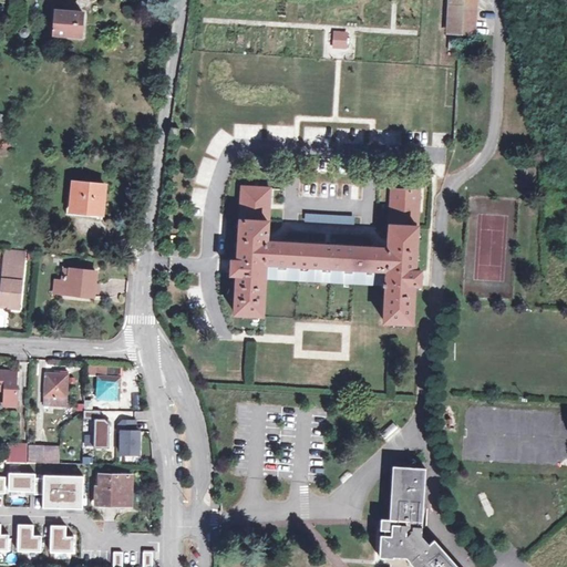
[(451,0),(447,51),(461,52),(462,35),(475,35),(476,0),(451,0)]
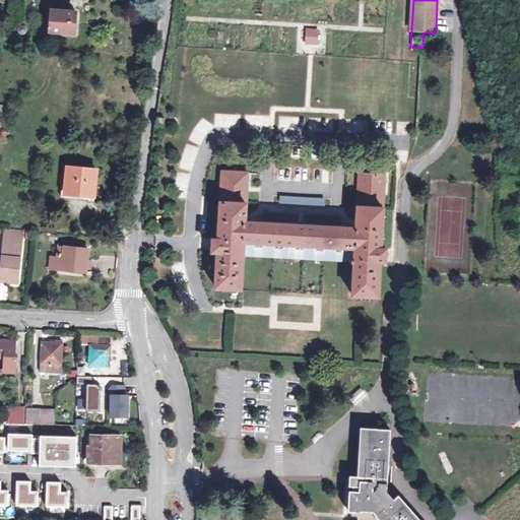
[(77,12),(52,10),(51,31),(75,34),(77,12)]
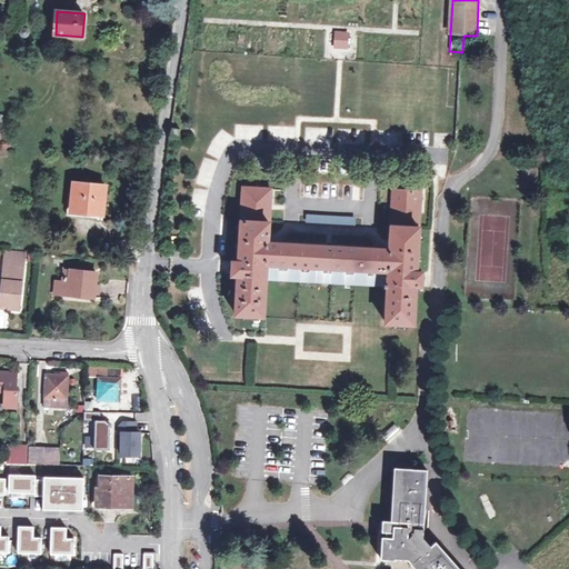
[(333,30),(332,46),(348,47),(348,32),(333,30)]
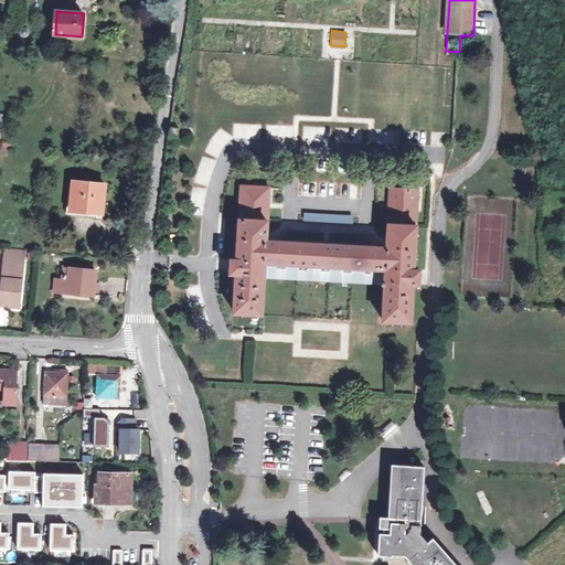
[(170,127),(169,136),(177,137),(178,128),(170,127)]
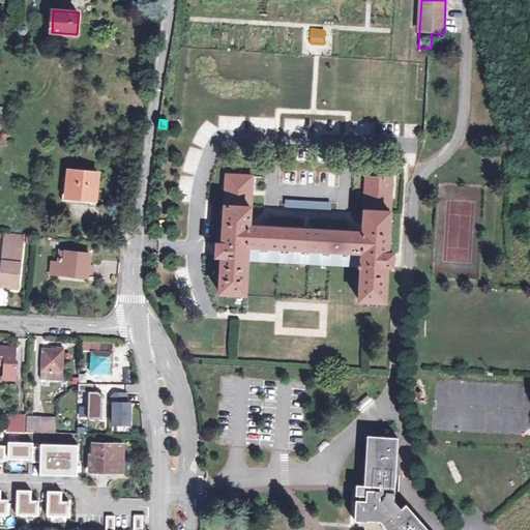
[(67,184),(63,183),(62,201),(82,203),(82,199),(94,200),(97,173),(68,170),(67,180),(67,184)]
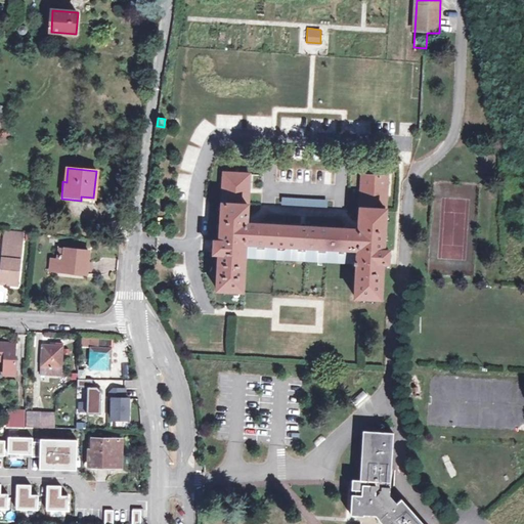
[(358,252),(357,264),(355,298),(380,300),(383,264),(388,264),(389,252),(383,251),(388,179),(362,177),(359,231),(247,224),(248,218),(258,218),(259,204),(249,204),(251,175),(225,174),(220,242),(215,242),(214,254),(219,255),(217,291),(244,292),(246,256),(246,245),(358,252)]
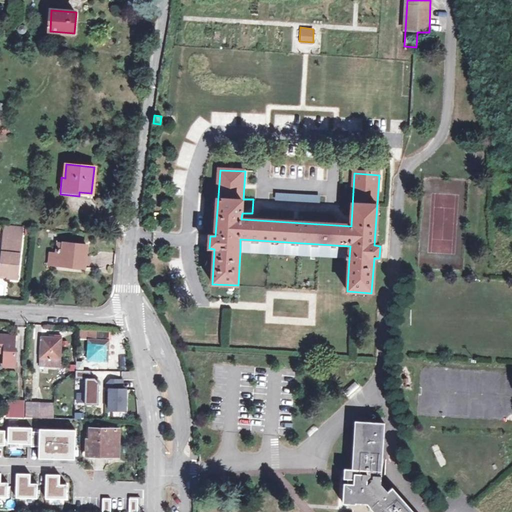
[(274,180),(274,198),(322,201),(323,183),(274,180)]
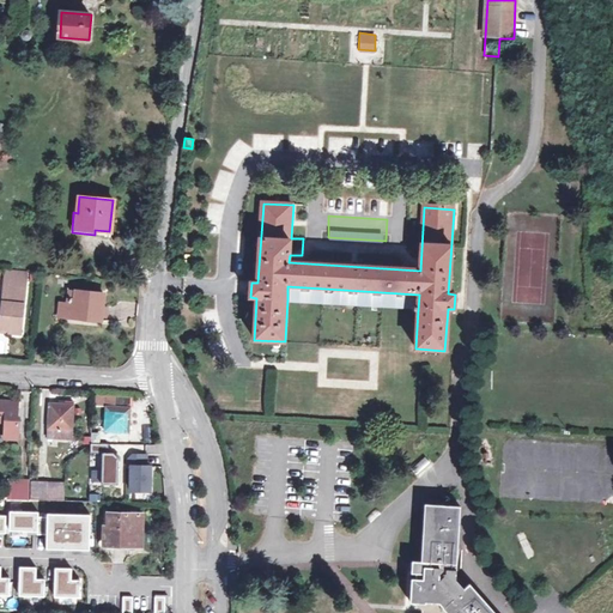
[(351,244),(351,254),(365,255),(366,246),(351,244)]
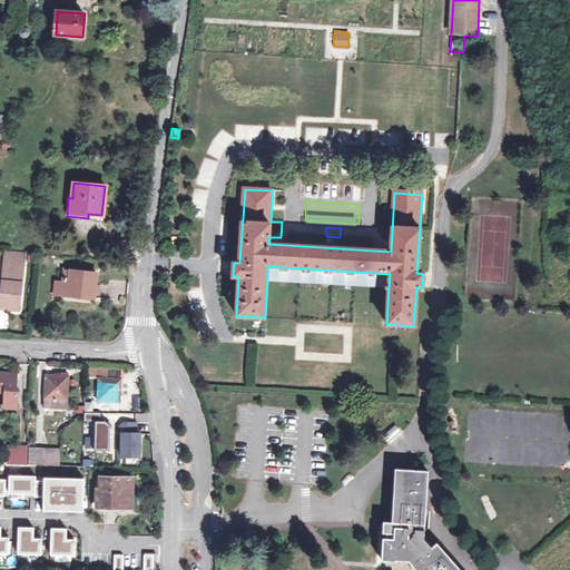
[(6,252),(3,266),(23,268),(26,254),(6,252)]
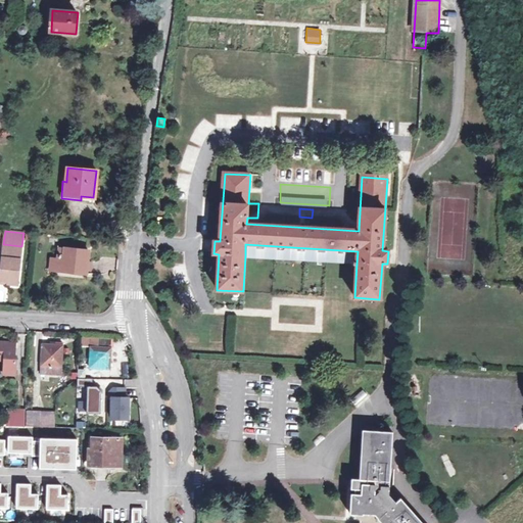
[(0,258),(0,279),(9,280),(8,284),(18,285),(21,246),(3,244),(2,259),(0,258)]
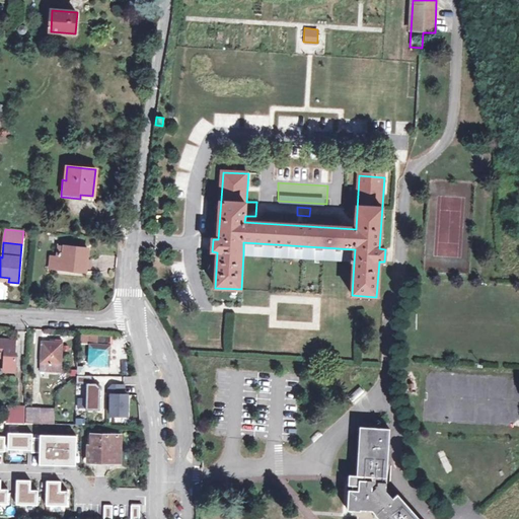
[(243,242),(243,253),(354,262),(355,249),(243,242)]
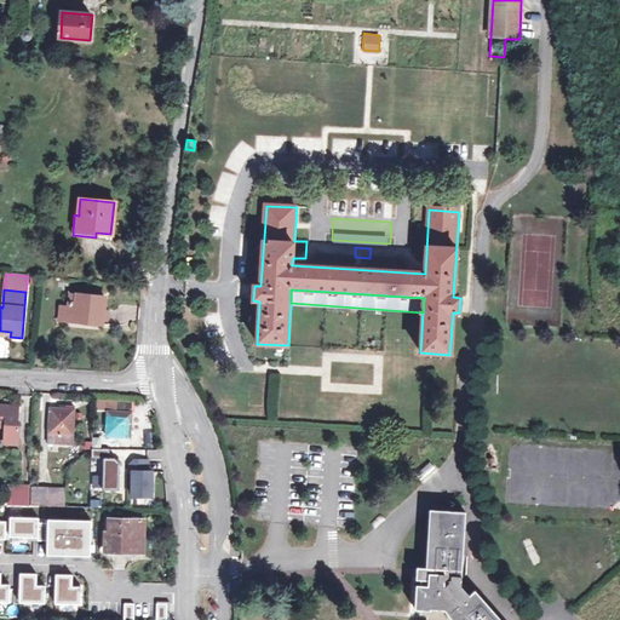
[(76,305),(69,304),(69,309),(72,310),(70,321),(93,323),(93,321),(103,321),(105,298),(78,296),(76,305)]
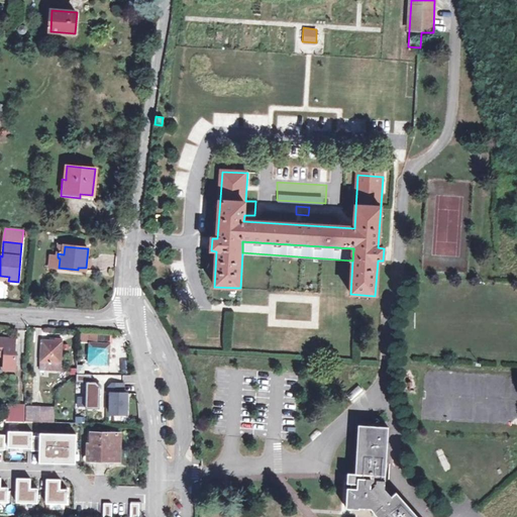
[(60,259),(58,257),(49,256),(48,267),(59,268),(60,259)]
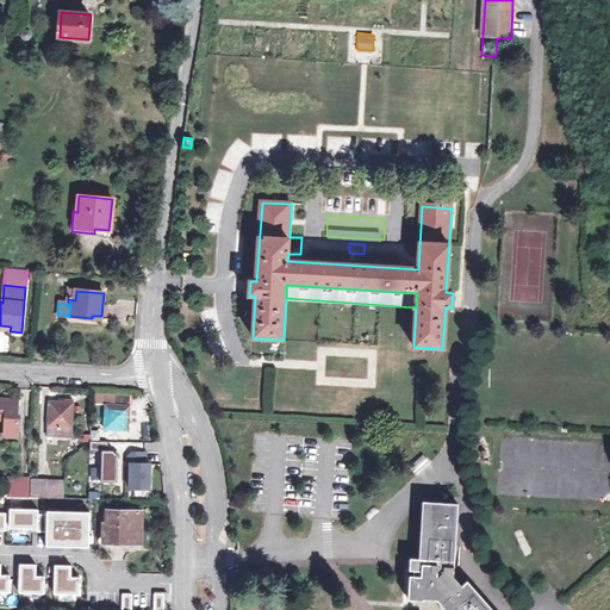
[(107,394),(107,404),(105,404),(104,429),(128,430),(130,396),(107,394)]
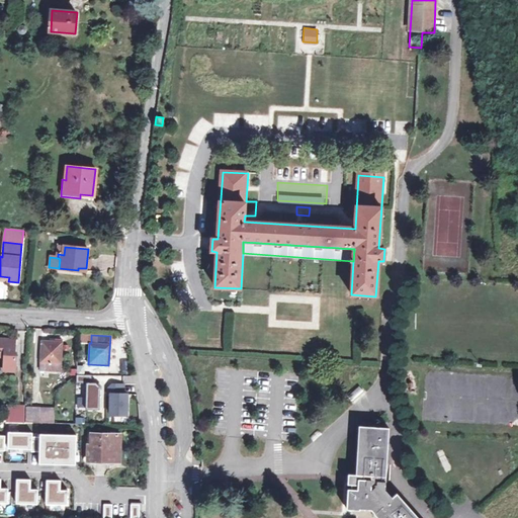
[(0,356),(5,357),(4,371),(15,371),(16,352),(14,352),(15,340),(0,339),(0,356)]
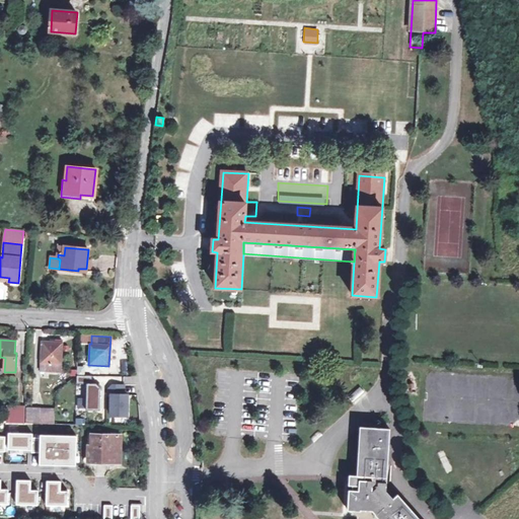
[(62,343),(42,342),(41,371),(60,372),(62,343)]
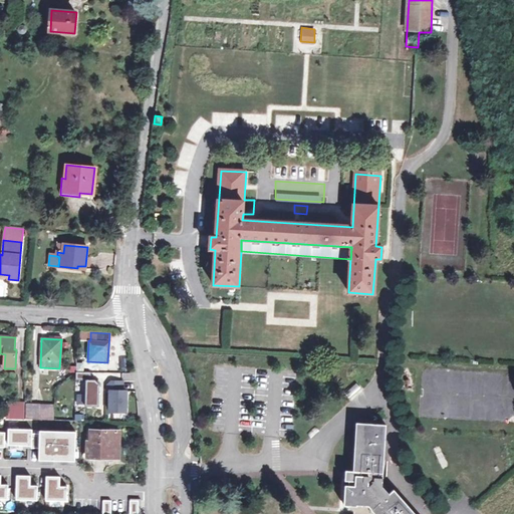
[(86,380),(90,380),(90,372),(75,371),(75,379),(86,380)]
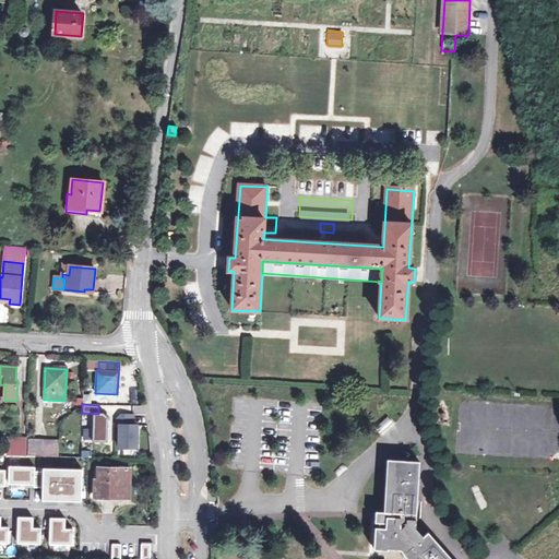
[(94,414),(93,441),(107,442),(108,417),(104,414),(98,414),(94,414)]
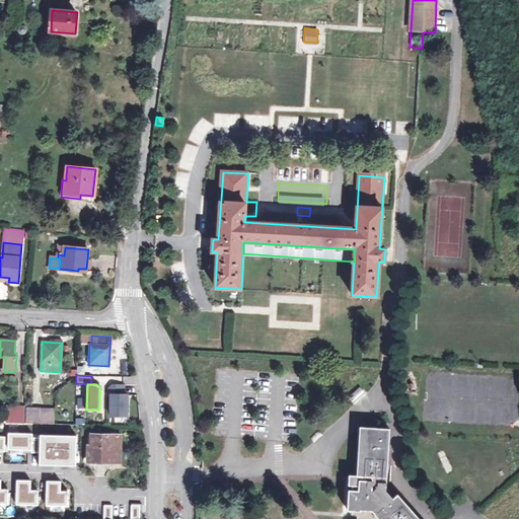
[(124,395),(124,384),(112,384),(106,389),(106,395),(110,395),(110,418),(127,419),(127,395),(124,395)]
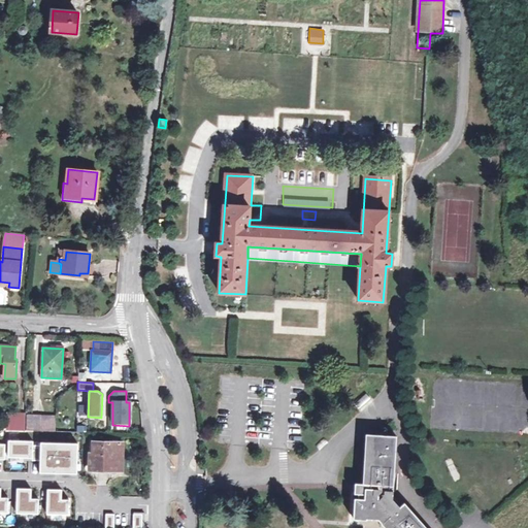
[(8,430),(25,431),(25,415),(8,415),(8,430)]
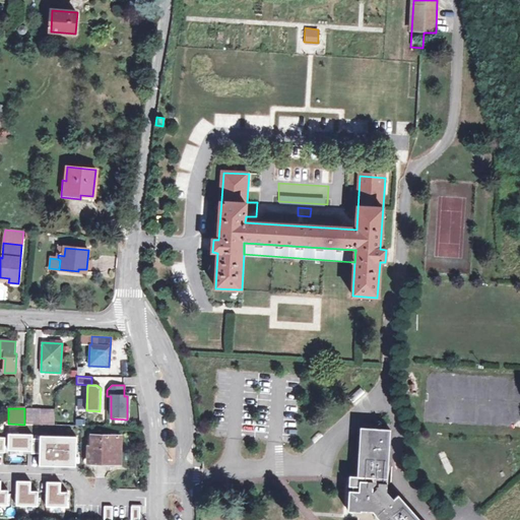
[(27,409),(26,425),(53,425),(54,410),(27,409)]
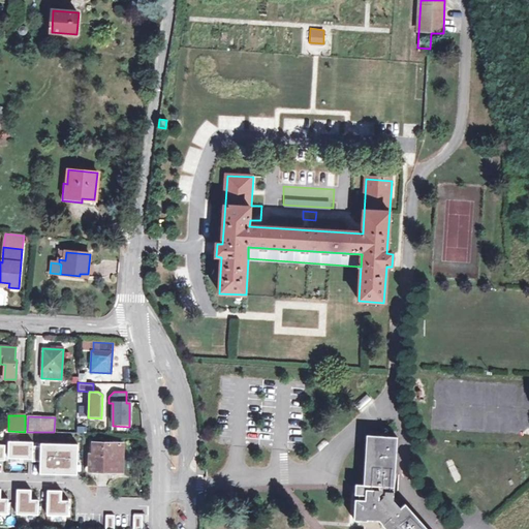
[(299,442),(299,430),(289,429),(288,442),(299,442)]
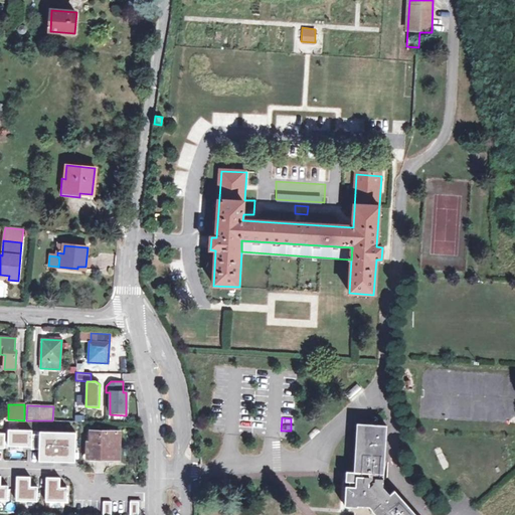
[(386,426),(360,424),(357,473),(346,473),(346,482),(350,482),(349,487),(346,487),(345,507),(357,507),(357,506),(369,507),(375,514),(415,514),(394,491),(390,495),(383,488),(386,426)]
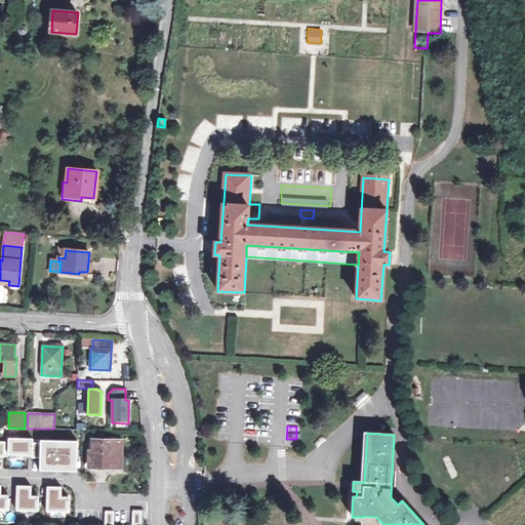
[(33,439),(9,438),(8,454),(32,455),(32,457),(40,457),(40,443),(33,442),(33,439)]
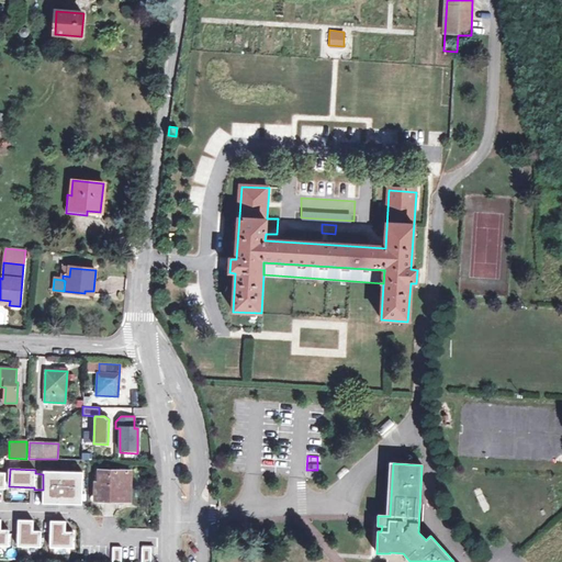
[(83,472),(43,471),(43,474),(43,490),(43,503),(82,504),(83,472)]
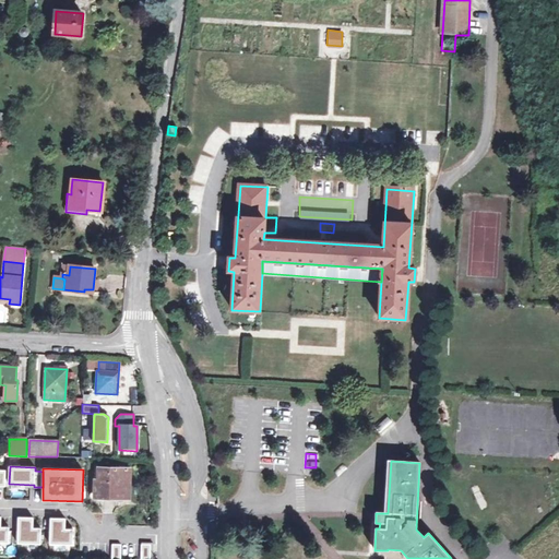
[(128,498),(129,470),(98,468),(98,480),(94,480),(94,496),(116,496),(116,498),(128,498)]
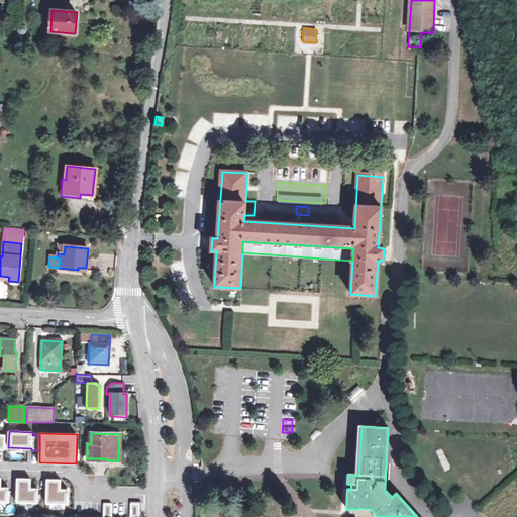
[(30,479),(17,479),(16,503),(37,503),(38,489),(30,489),(30,479)]
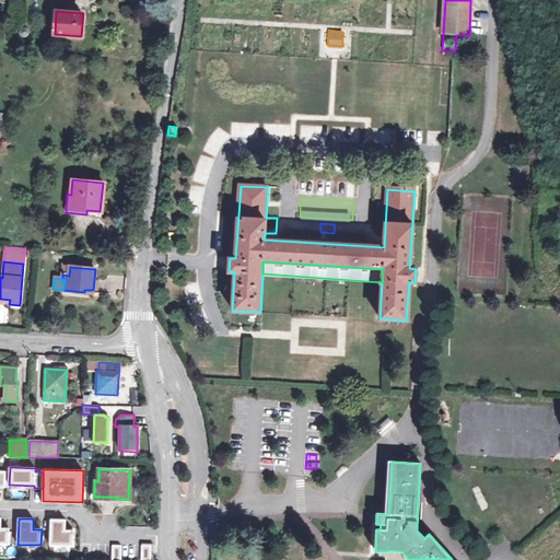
[(66,520),(50,520),(50,545),(73,546),(73,531),(65,531),(66,520)]
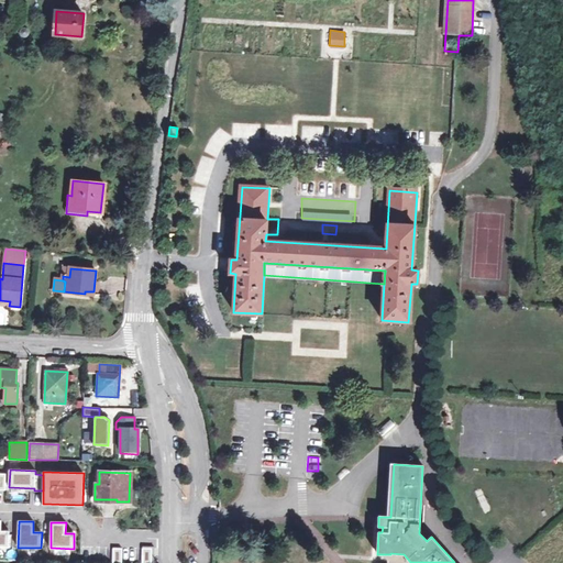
[(151,562),(152,547),(143,547),(142,562),(151,562)]
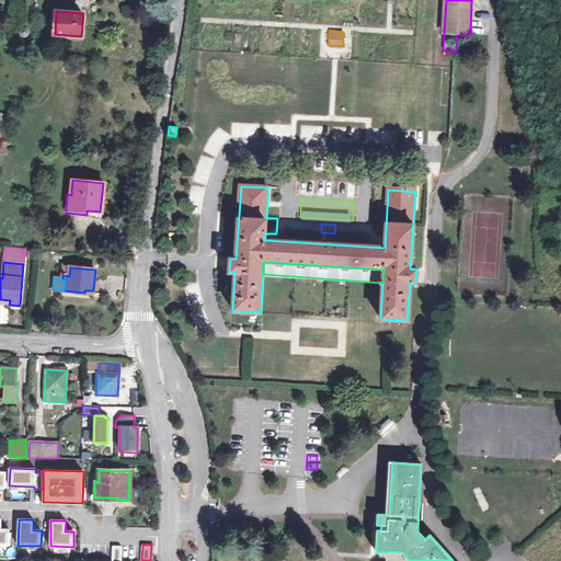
[(121,560),(122,547),(113,547),(112,560),(121,560)]
